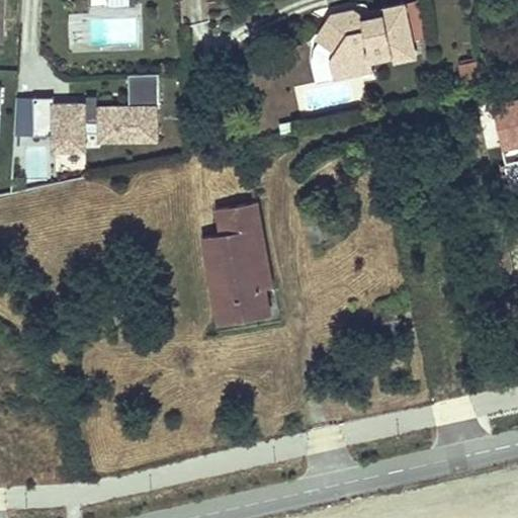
[(334,14),(319,37),(338,51),(359,65),(372,63),(396,58),(397,64),(418,59),(407,7),(386,12),(387,18),(369,22),(370,30),(365,30),(364,22),(362,17),(356,10),(334,14)]
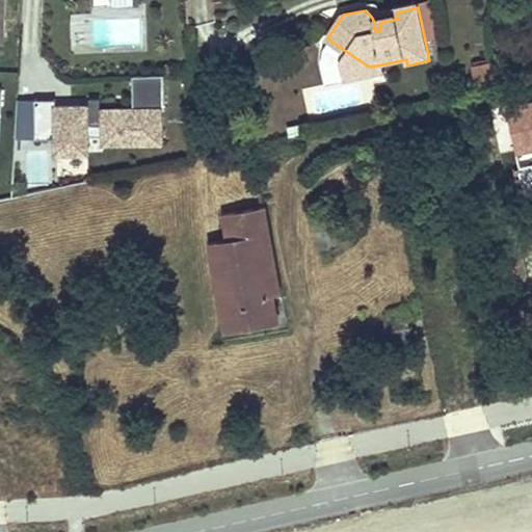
[(345,81),(383,73),(382,64),(369,67),(347,52),(341,61),(345,81)]
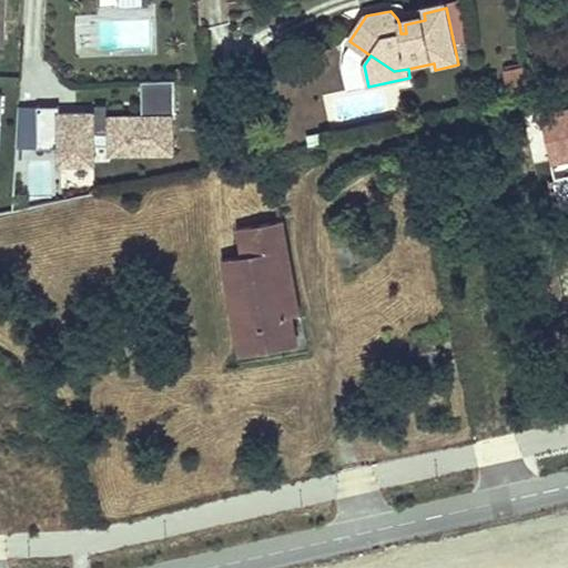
[(520,66),(501,69),(505,90),(525,87),(520,66)]
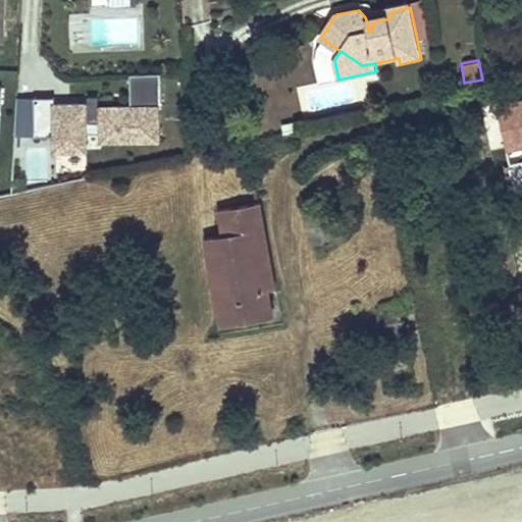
[(54,98),(16,97),(15,135),(52,135),(53,149),(88,149),(88,138),(158,137),(157,72),(129,74),(131,105),(102,106),(97,97),(88,97),(86,104),(54,103),(54,98)]
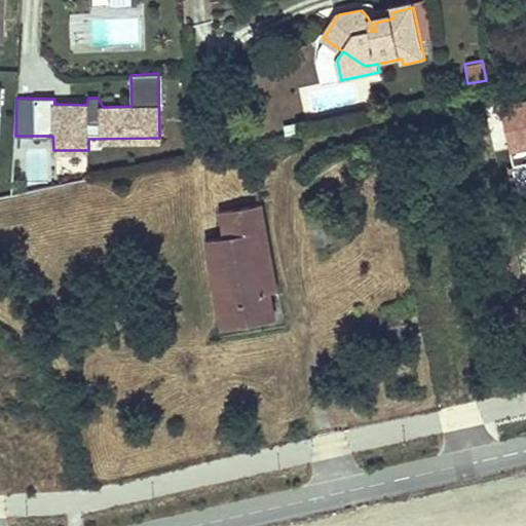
[(262,204),(221,212),(226,237),(209,240),(224,327),(273,317),(269,289),(262,291),(254,251),(261,250),(259,235),(267,233),(262,204)]
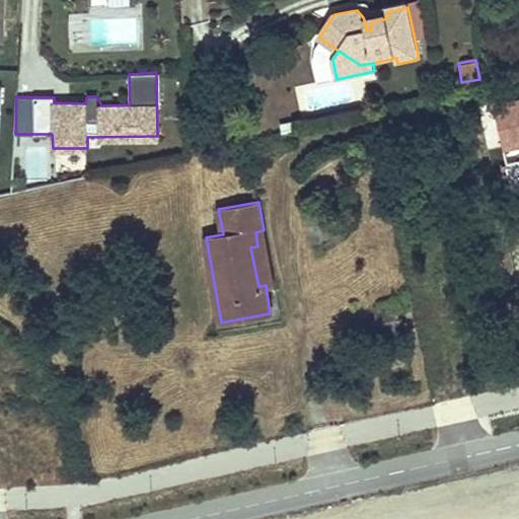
[(264,230),(255,232),(257,246),(250,247),(258,287),(266,285),(274,284),(264,230)]
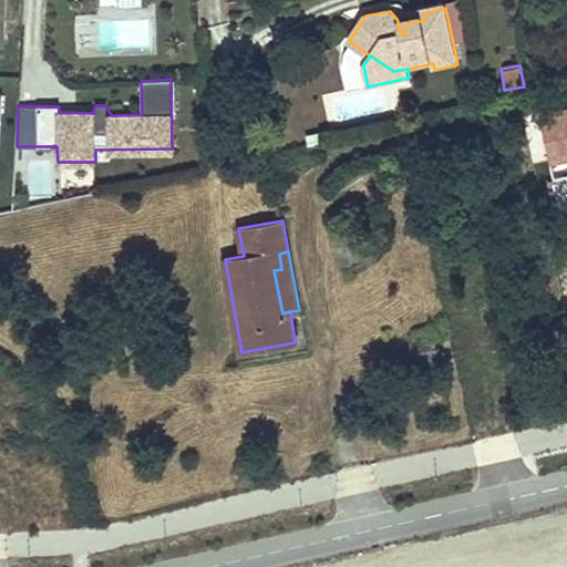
[(411,421),(394,422),(394,433),(411,432),(411,421)]
